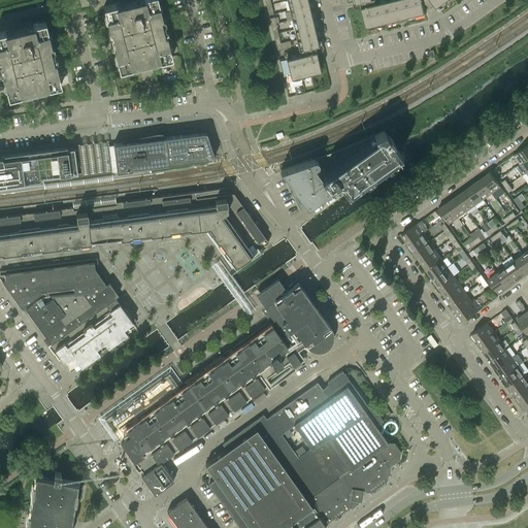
[(166,33),(167,32),(166,28),(164,28),(163,23),(165,21),(164,18),(162,18),(157,0),(135,0),(125,3),(124,1),(103,6),(109,30),(111,30),(114,45),(112,46),(119,70),(140,65),(139,63),(144,62),(144,64),(171,57),(166,33)]
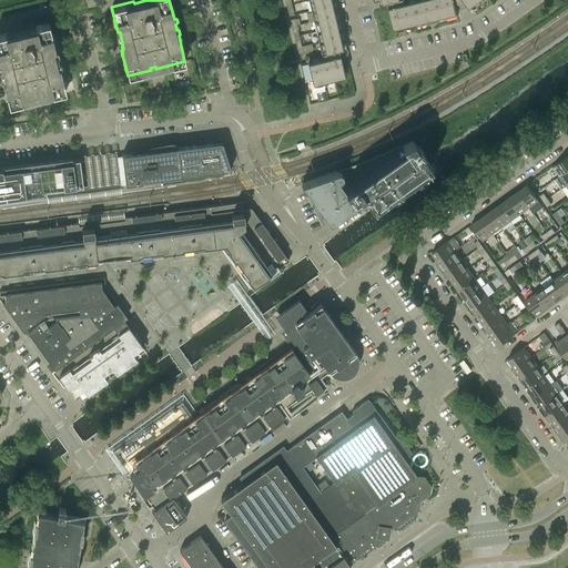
[(342,48),(331,0),(307,0),(322,58),(307,61),(307,63),(311,79),(312,83),(344,75),(338,49),(342,48)]
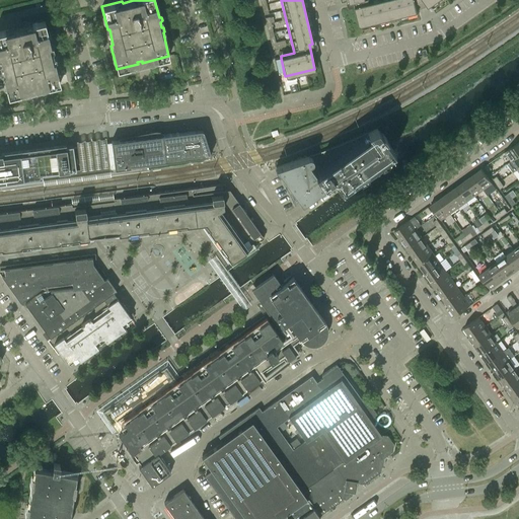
[(350,0),(351,2),(355,1),(356,7),(361,25),(398,15),(394,0),(378,0),(371,2),(370,0),(350,0)]
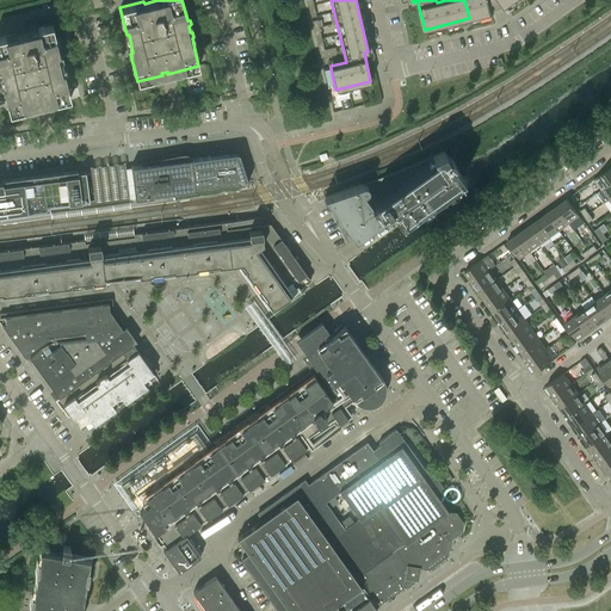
[(464,0),(469,18),(493,13),(492,11),(504,5),(505,7),(514,0),(464,0)]
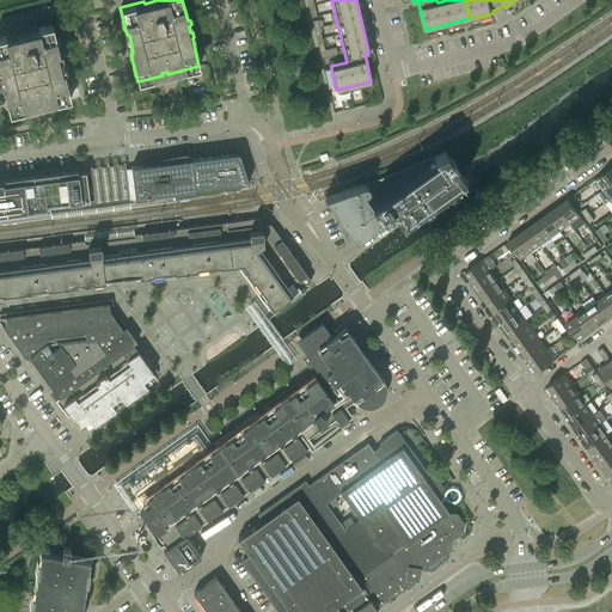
[(38,30),(25,34),(16,36),(16,34),(0,37),(0,66),(0,67),(5,85),(2,85),(10,114),(34,108),(34,105),(38,104),(40,105),(71,98),(63,71),(61,71),(57,53),(59,53),(53,24),(37,28),(38,30)]
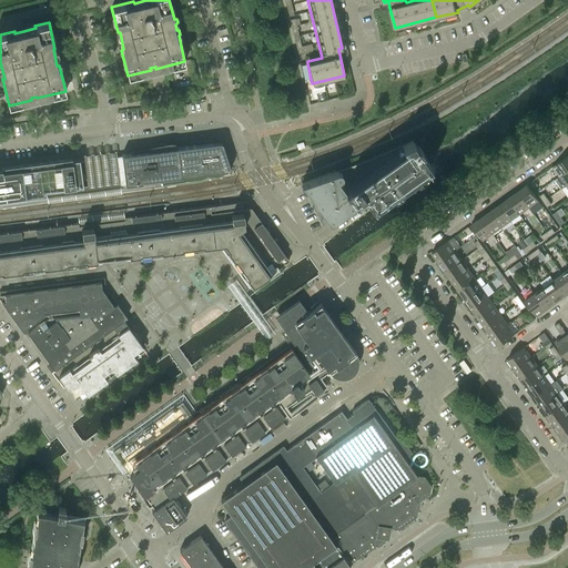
[(302,46),(300,39),(294,40),(297,54),(313,50),(312,43),(302,46)]
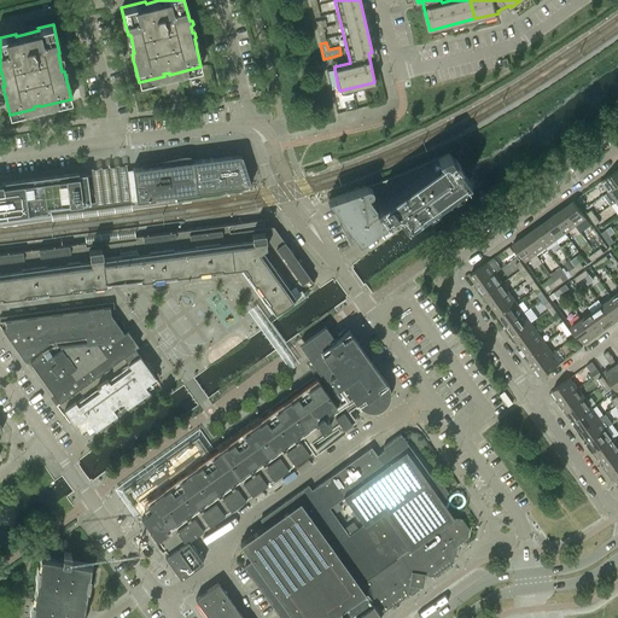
[(338,86),(334,69),(327,71),(332,87),(338,86)]
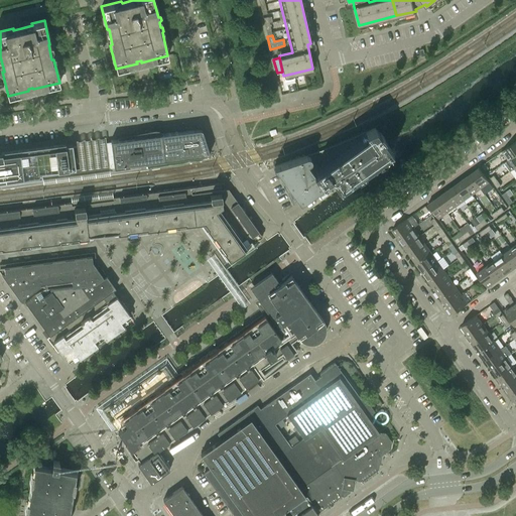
[(274,166),(299,203),(323,185),(321,183),(323,182),(328,182),(333,179),(340,188),(392,151),(382,138),(384,137),(380,131),(378,132),(374,127),(329,146),(306,155),(274,166)]
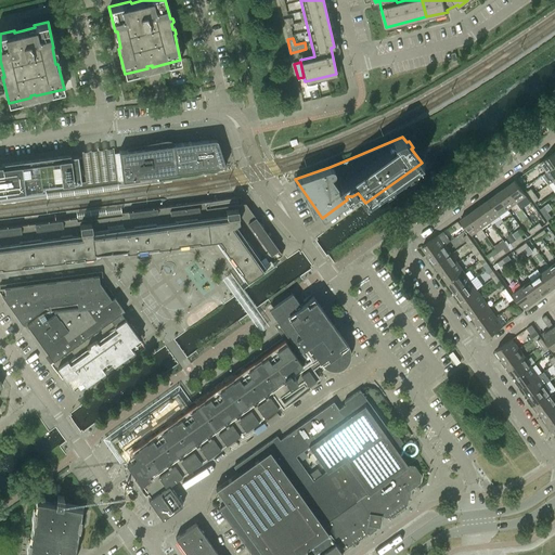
[(134,149),(121,151),(118,151),(123,181),(178,173),(178,172),(226,166),(218,141),(218,140),(217,140),(217,139),(216,139),(215,139),(214,138),(191,141),(191,142),(173,144),(173,141),(172,141),(171,140),(170,140),(169,139),(168,139),(167,139),(165,139),(133,145),(133,146),(134,149)]
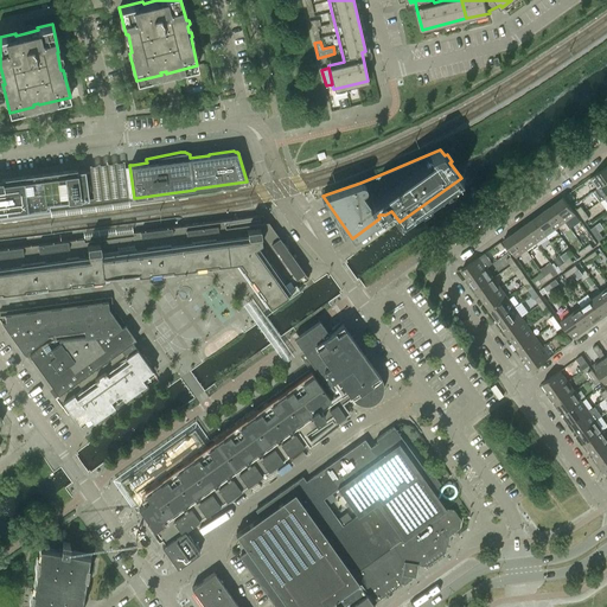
[(606,180),(606,165),(590,178),(598,187),(606,180)]
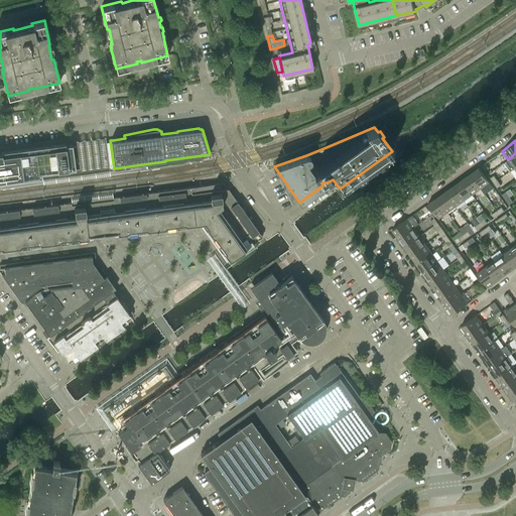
[(0,182),(42,177),(41,173),(76,169),(72,144),(65,145),(65,143),(1,151),(1,153),(0,153),(0,182)]
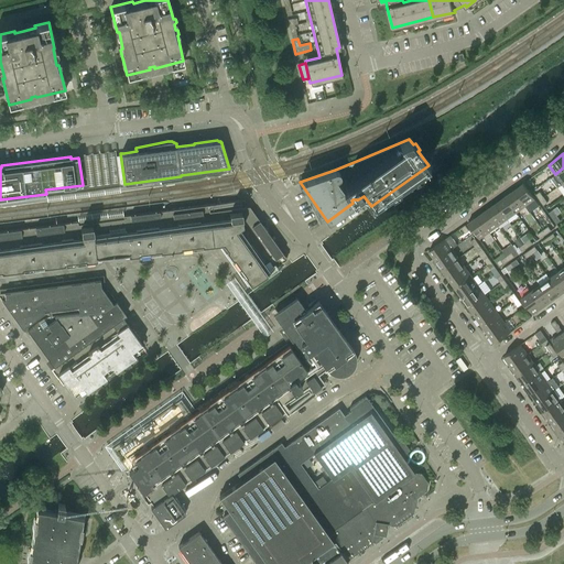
[(523,183),(513,190),(525,206),(534,199),(523,183)]
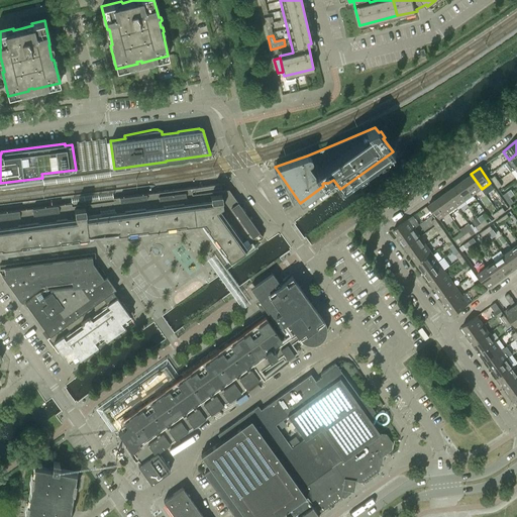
[(471,174),(462,180),(473,195),(482,189),(471,174)]
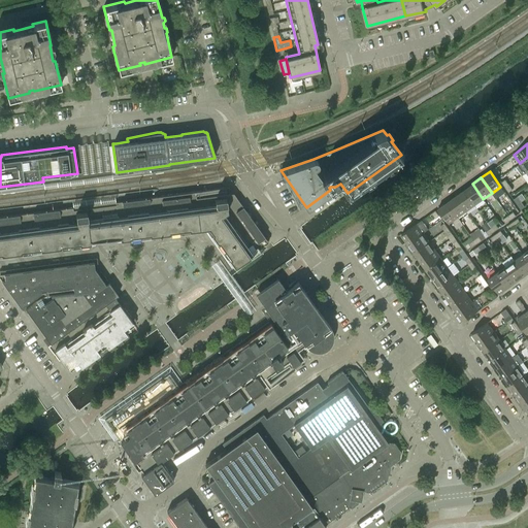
[(472,184),(464,190),(474,205),(483,199),(472,184)]
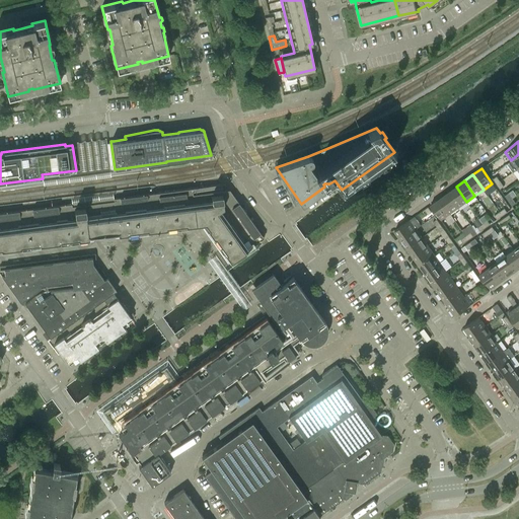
[(261,234),(235,198),(230,201),(227,196),(222,196),(222,194),(193,197),(193,192),(211,189),(212,192),(226,190),(225,183),(113,199),(113,200),(108,201),(110,211),(115,211),(115,216),(99,218),(101,233),(118,231),(118,234),(203,223),(231,262),(246,250),(243,246),(261,234)]
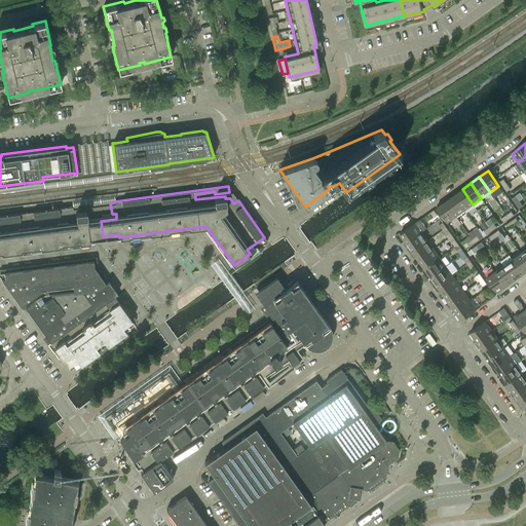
[(462,189),(453,195),(464,211),(473,204),(462,189)]
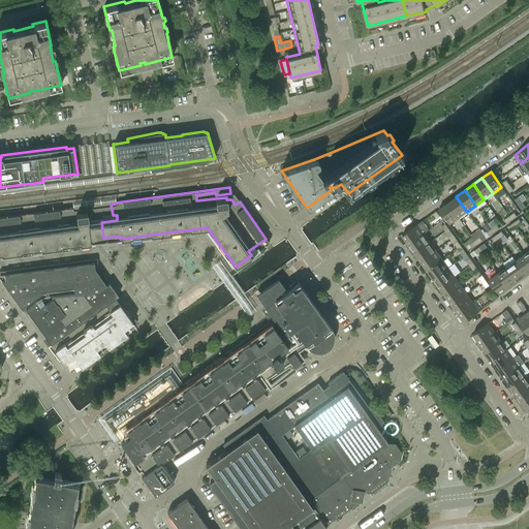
[(456,196),(447,203),(459,218),(467,212),(456,196)]
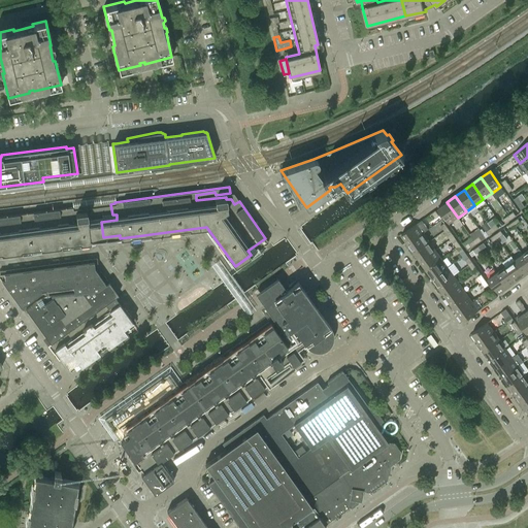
[(447,202),(437,208),(449,224),(458,218),(447,202)]
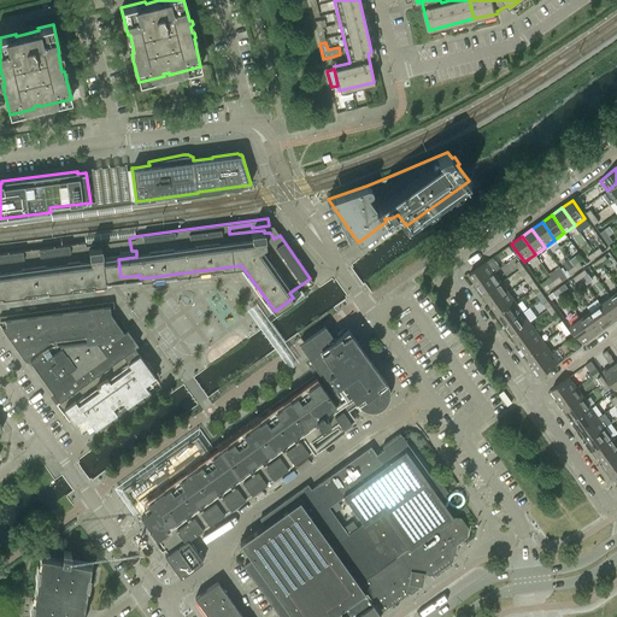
[(121,277),(118,259),(103,260),(101,246),(86,248),(84,242),(0,253),(0,295),(106,283),(105,280),(121,277)]
